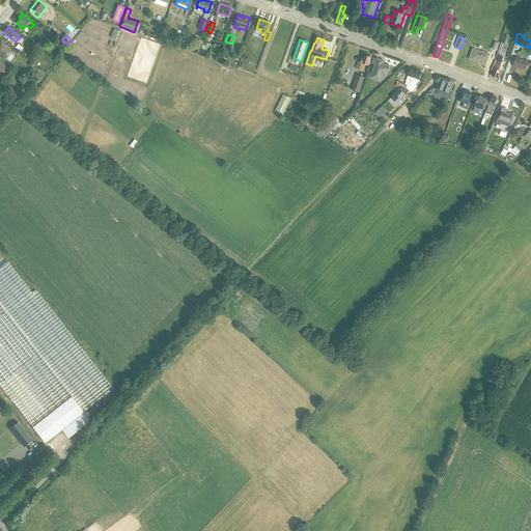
[(15,57),(11,54),(14,52),(2,42),(0,43),(0,52),(10,61),(15,57)]
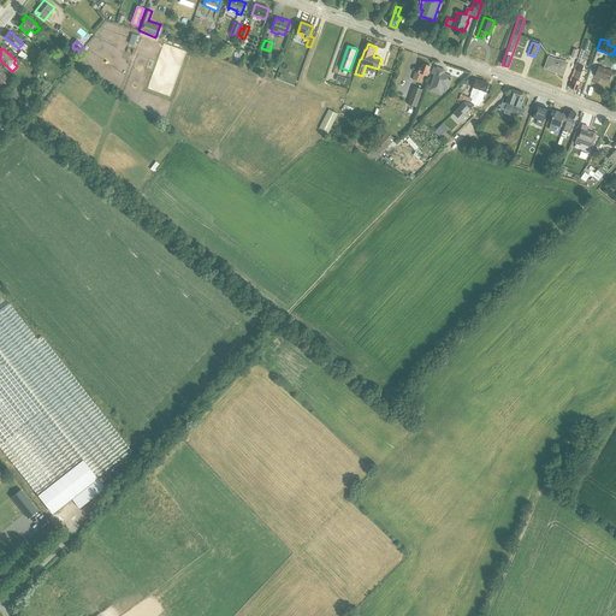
[(25,60),(29,57),(22,51),(18,55),(25,60)]
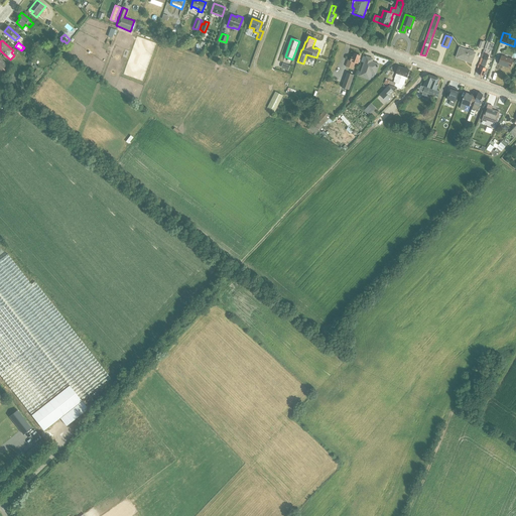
[(469,49),(469,50),(460,47),(457,57),(472,63),(476,52),(469,49)]
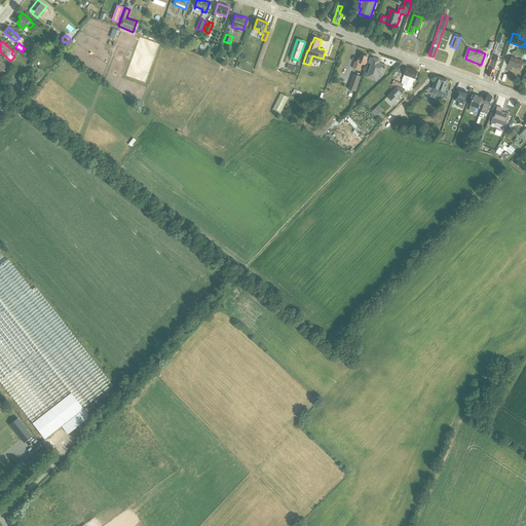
[(490,70),(488,76),(492,77),(494,73),(495,74),(496,71),(495,71),(496,67),(495,67),(500,52),(496,51),(495,55),(493,60),(490,60),(487,69),(490,70)]
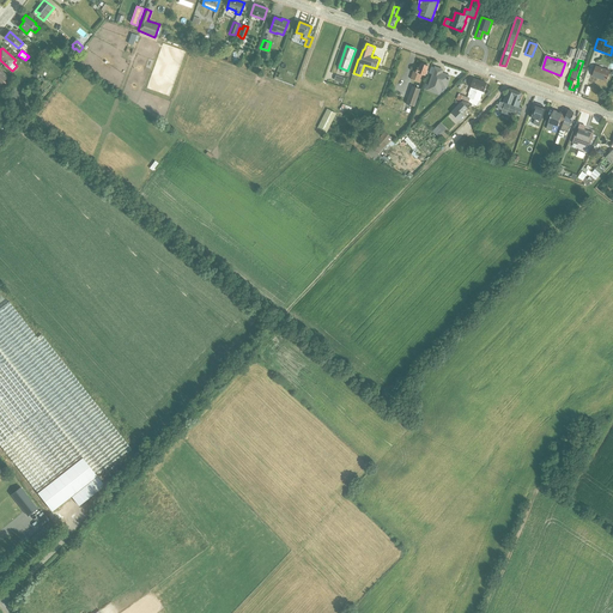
[(425,64),(425,65),(422,64),(419,68),(418,68),(417,72),(413,71),(411,79),(420,83),(423,74),(425,76),(426,74),(428,71),(426,71),(429,66),(429,65),(425,64)]
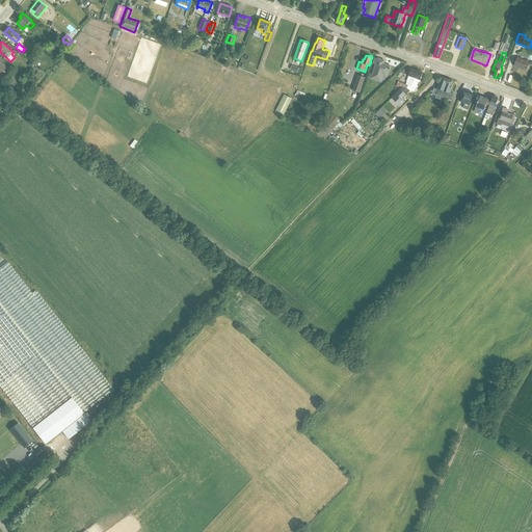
[(527,71),(530,61),(517,57),(514,67),(527,71)]
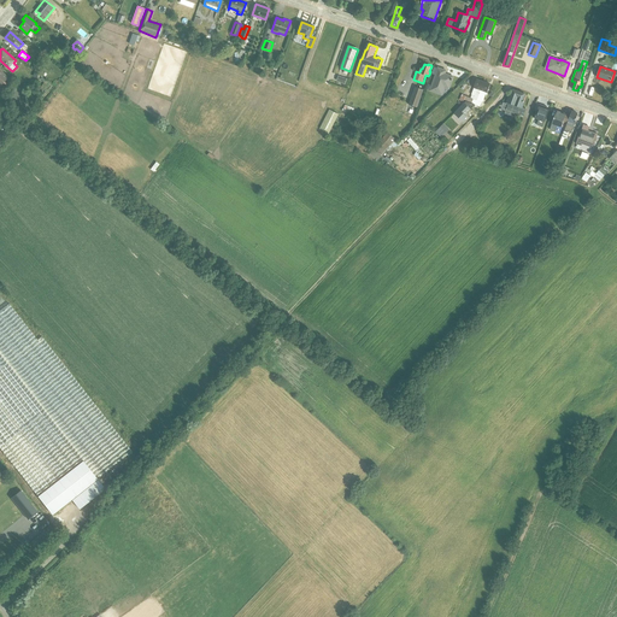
[(442,97),(446,88),(448,89),(453,77),(445,74),(446,71),(439,68),(430,92),(442,97)]
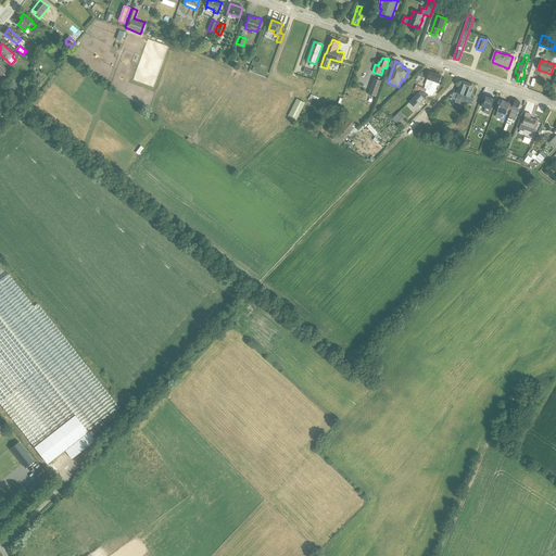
[(420,91),(425,93),(427,89),(430,90),(436,74),(430,72),(427,79),(430,80),(428,86),(426,86),(425,88),(420,87),(418,90),(420,91)]
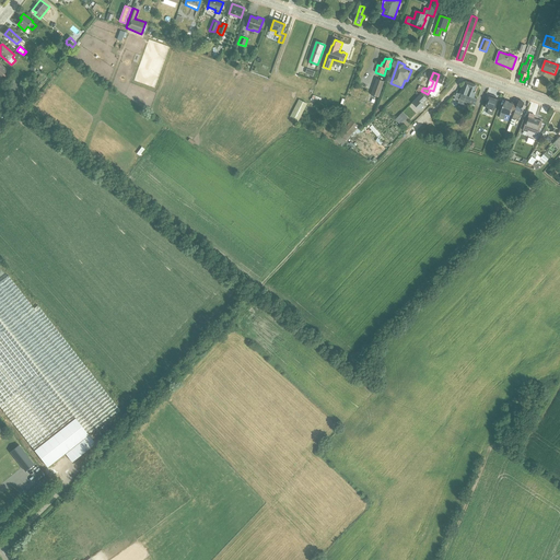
[(428,94),(431,95),(436,97),(439,90),(436,89),(440,83),(442,84),(445,77),(439,74),(433,91),(430,90),(428,94)]
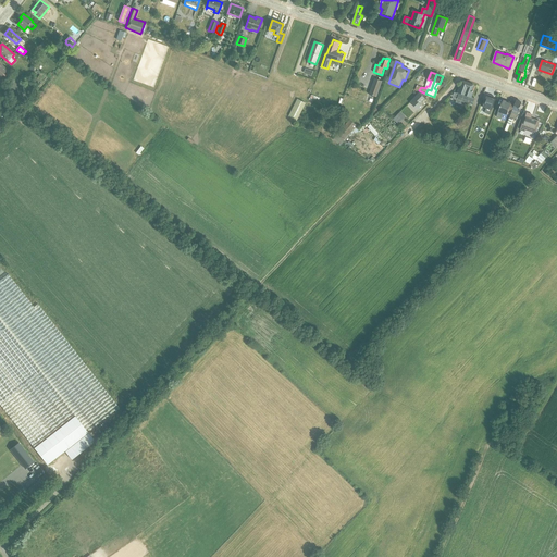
[(369,95),(375,97),(376,97),(383,81),(375,78),(369,95)]
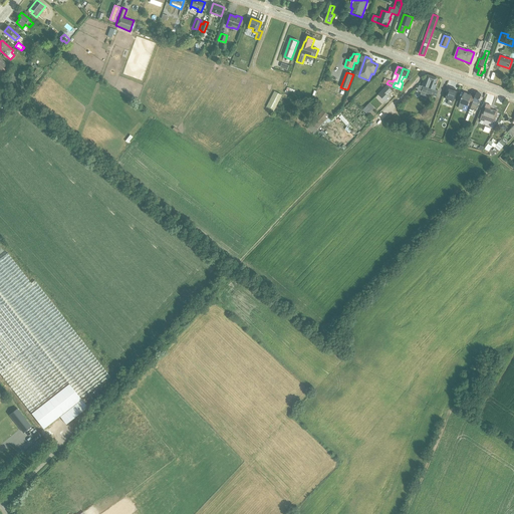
[(429,94),(437,96),(439,90),(436,89),(438,84),(437,84),(438,79),(428,76),(426,81),(424,80),(422,86),(420,85),(417,91),(421,92),(420,95),(428,97),(429,94)]
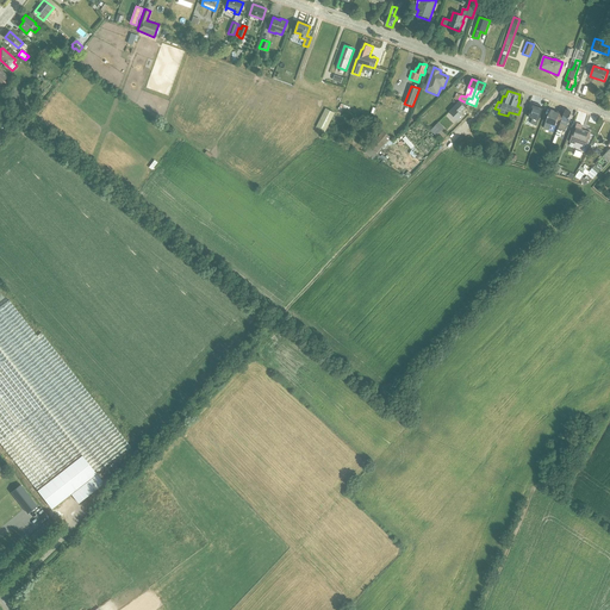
[(466,103),(461,100),(449,112),(459,122),(464,117),(461,114),(462,113),(462,112),(466,107),(470,104),(466,103)]
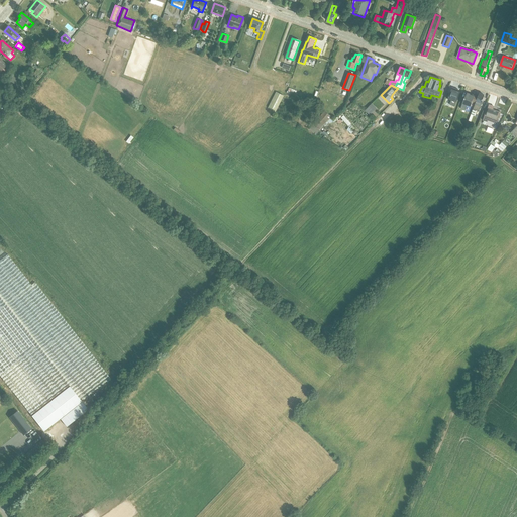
[(452,88),(448,99),(456,102),(459,93),(457,92),(458,90),(452,88)]
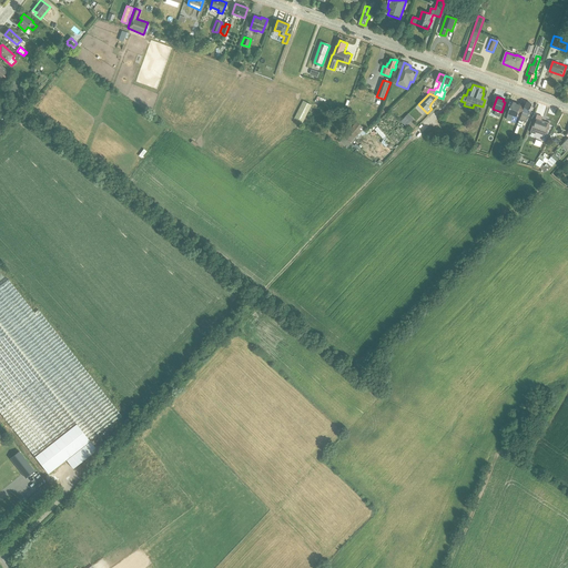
[(312,110),(312,109),(311,108),(312,105),(304,101),(294,119),(303,123),(310,109),(312,110)]
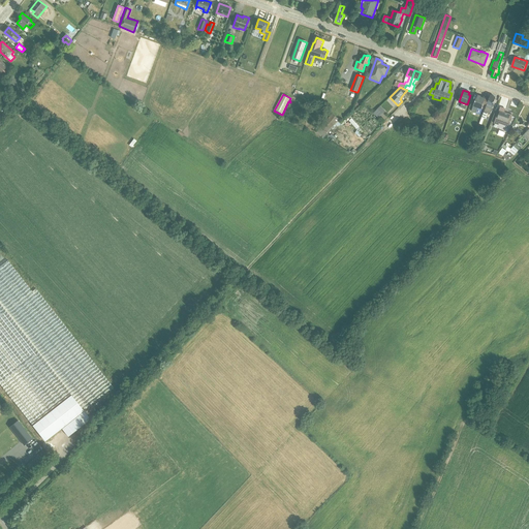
[(490,96),(477,128),(479,129),(481,125),(485,118),(486,119),(488,113),(490,114),(492,110),(494,104),(493,104),(495,97),(490,96)]
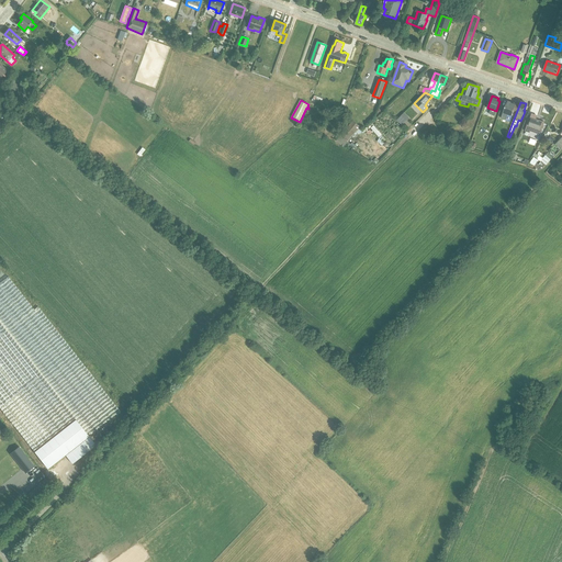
[(404,112),(396,121),(402,125),(409,117),(404,112)]
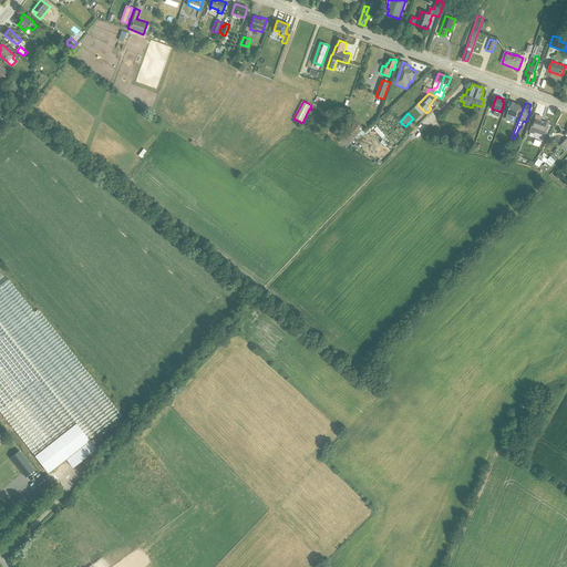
[(532,125),(529,132),(535,134),(535,132),(545,136),(549,123),(544,121),(544,122),(540,121),(542,116),(537,115),(536,114),(533,125),(532,125)]
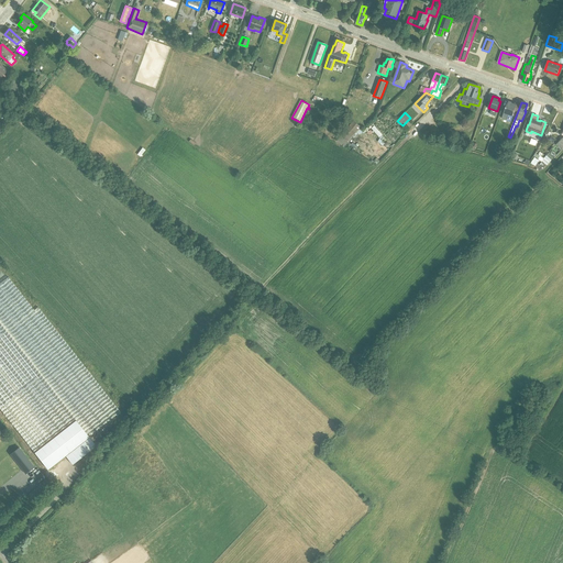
[(361,127),(353,121),(337,141),(344,147),(361,127)]
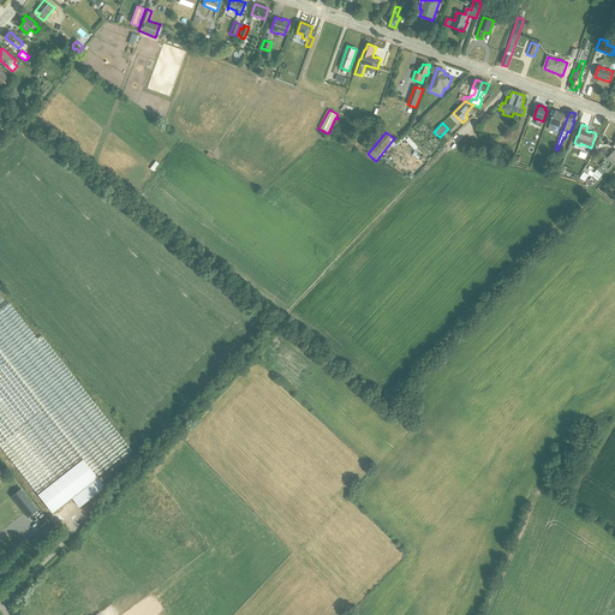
[(413,155),(421,159),(424,150),(418,147),(413,155)]
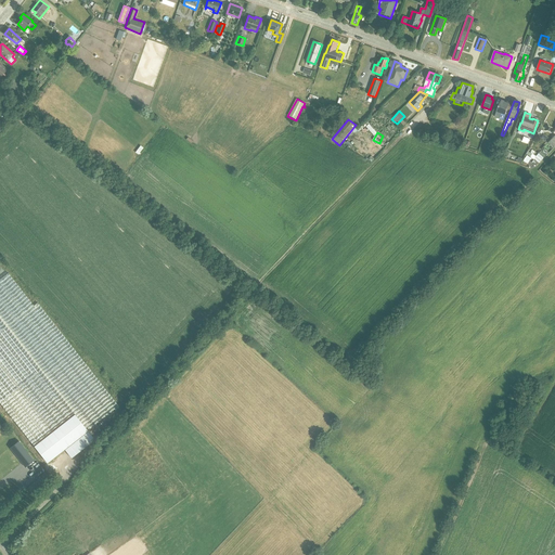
[(0,413),(8,424),(13,420),(47,463),(72,444),(71,443),(74,441),(69,436),(67,439),(59,427),(69,418),(75,427),(81,423),(88,430),(118,407),(114,400),(38,302),(34,306),(9,273),(8,273),(0,279),(0,413)]
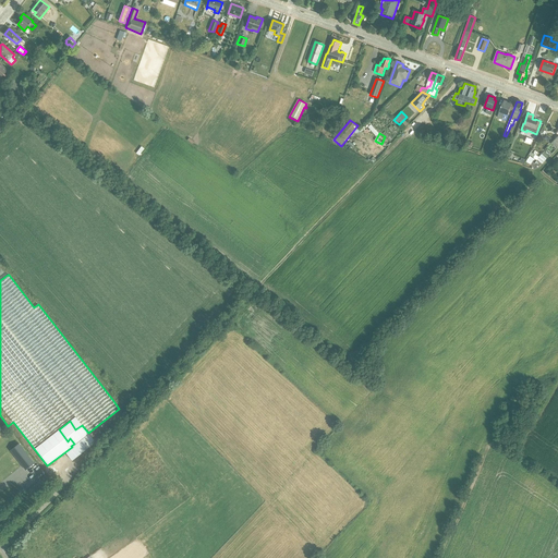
[(0,453),(7,448),(8,449),(11,446),(0,432),(0,439),(4,445),(0,447),(0,453)]
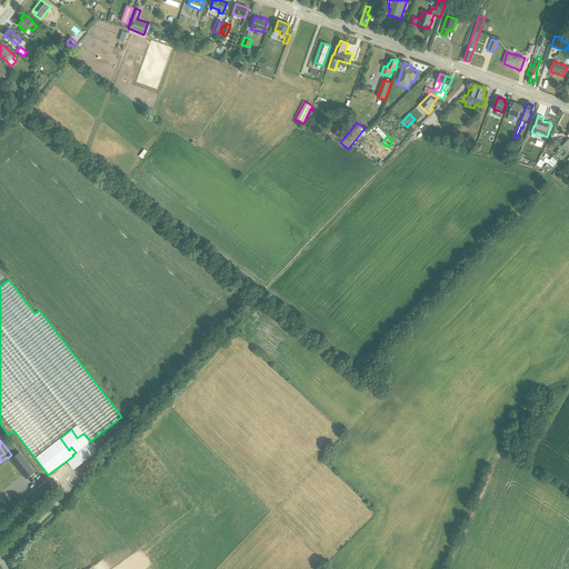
[(32,476),(36,472),(20,452),(10,460),(20,471),(26,467),(32,476)]
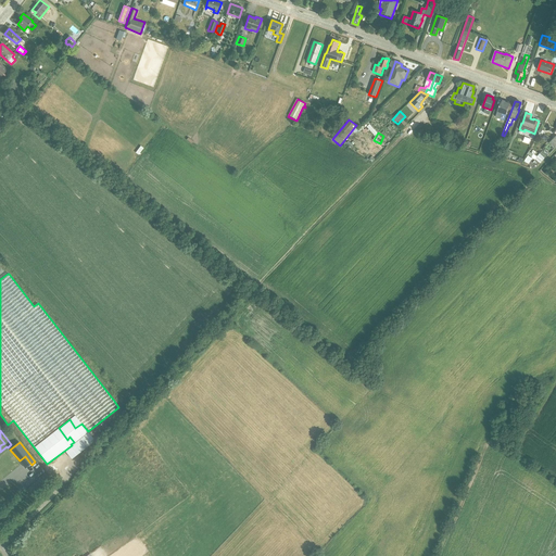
[(47,485),(52,481),(46,472),(39,478),(47,485)]
